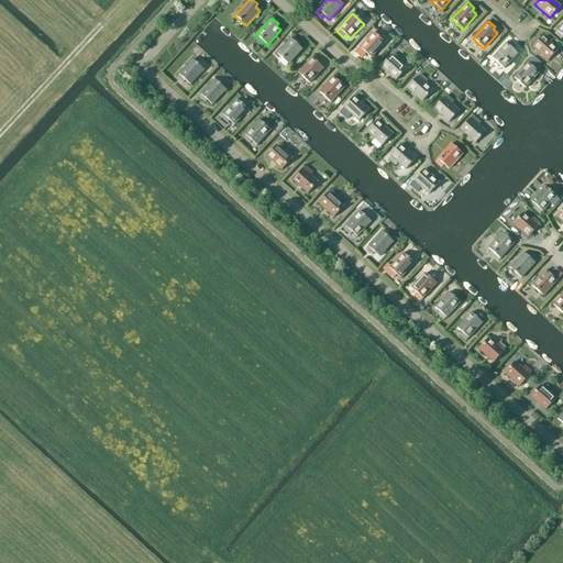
[(364,56),(366,54),(371,58),(385,43),(373,33),(360,47),(357,51),(364,56)]
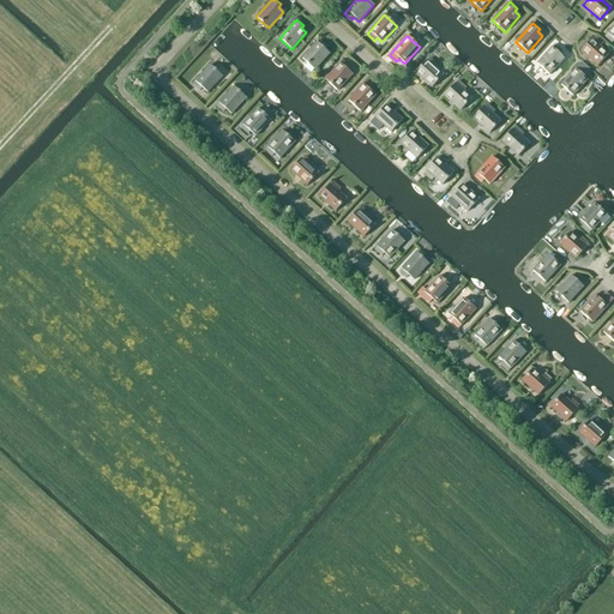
[(593,40),(581,52),(597,66),(608,54),(600,47),(602,44),(596,37),(593,41),(593,40)]
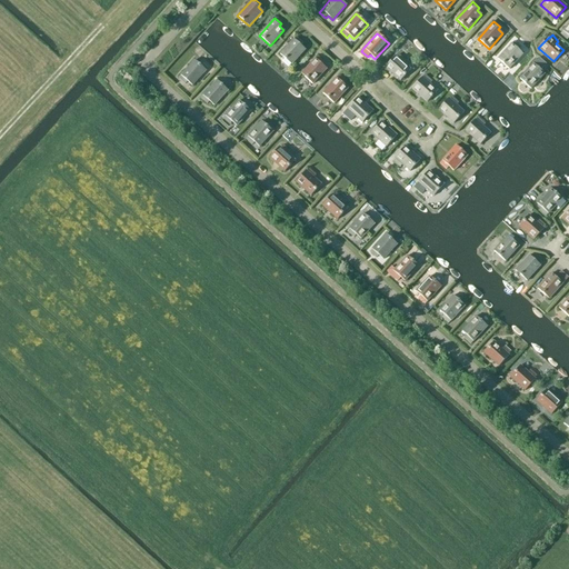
[(300,46),(302,42),(297,37),(293,39),(280,55),(291,65),(306,50),(300,46)]
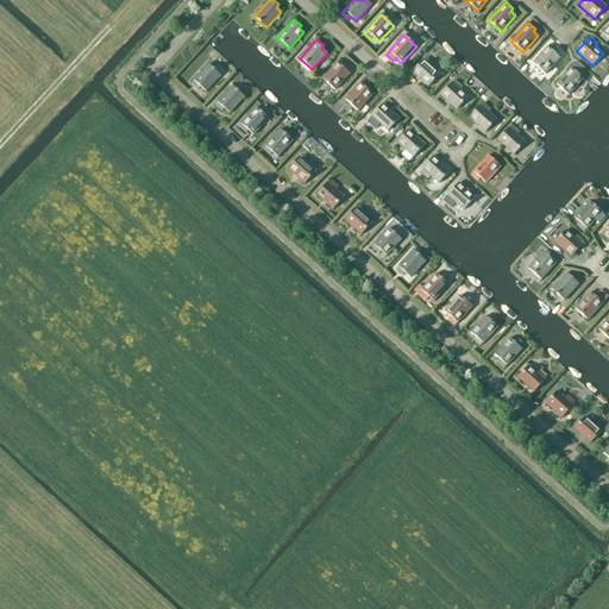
[(554,54),(557,51),(551,44),(547,48),(547,46),(533,63),(545,75),(559,58),(554,54)]
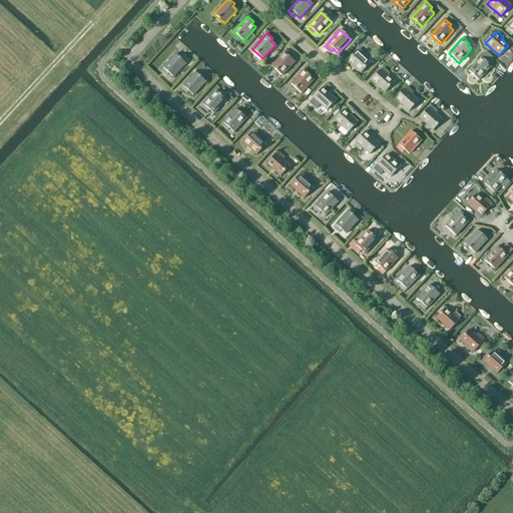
[(357,50),(347,61),(361,73),(370,63),(363,57),(366,54),(360,49),(358,51),(357,50)]
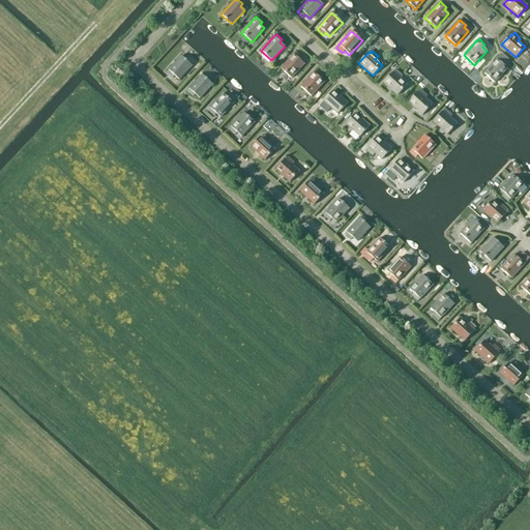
[(299,60),(302,58),(296,52),(294,55),(293,55),(281,68),(291,79),(304,64),(299,60)]
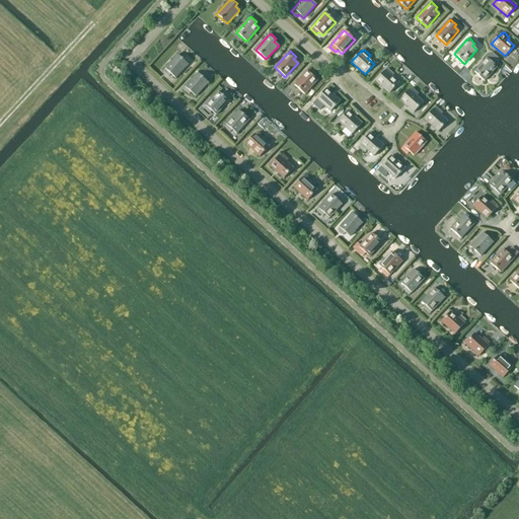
[(487,58),(473,72),(485,81),(497,68),(493,64),(498,59),(492,53),(487,58)]
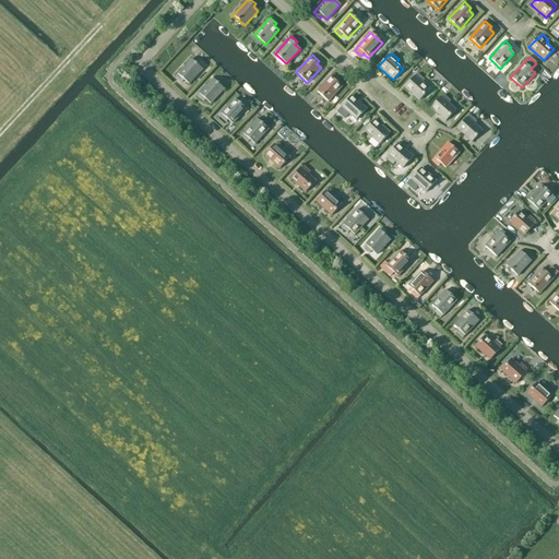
[(181,83),(183,80),(189,84),(202,70),(191,59),(178,74),(175,76),(181,83)]
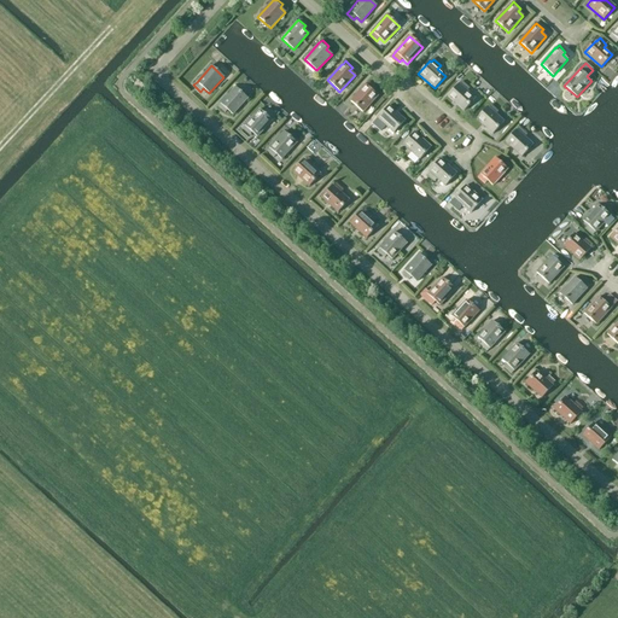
[(136,80),(132,85),(144,94),(147,89),(136,80)]
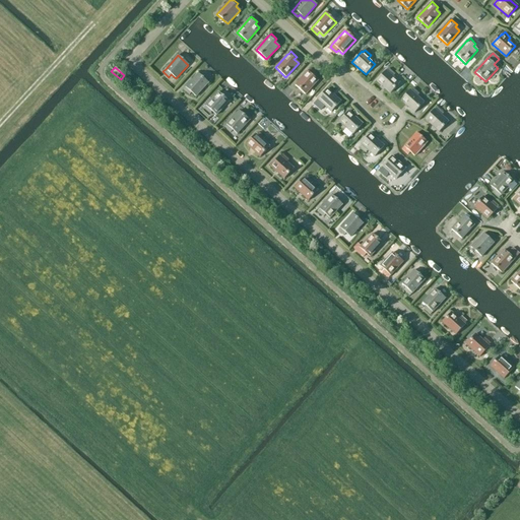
[(314,77),(316,74),(310,69),(308,71),(295,85),(305,94),(318,81),(314,77)]
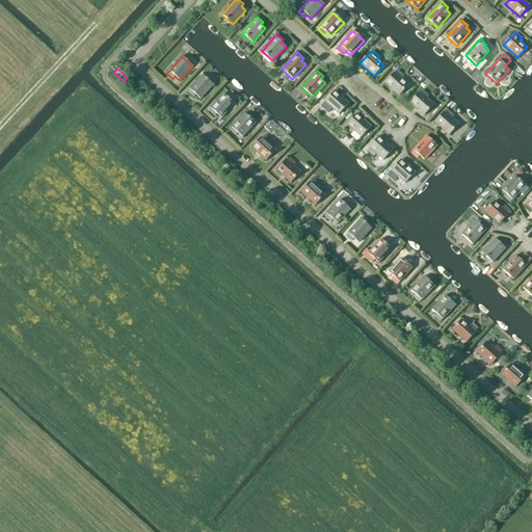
[(395,73),(384,83),(399,96),(408,85),(401,79),(404,76),(398,71),(396,73),(395,73)]
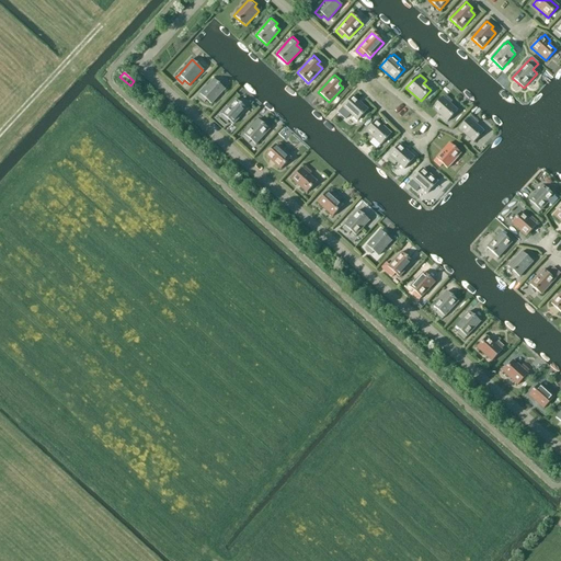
[(204,103),(206,100),(212,104),(225,90),(214,79),(199,94),(197,96),(204,103)]
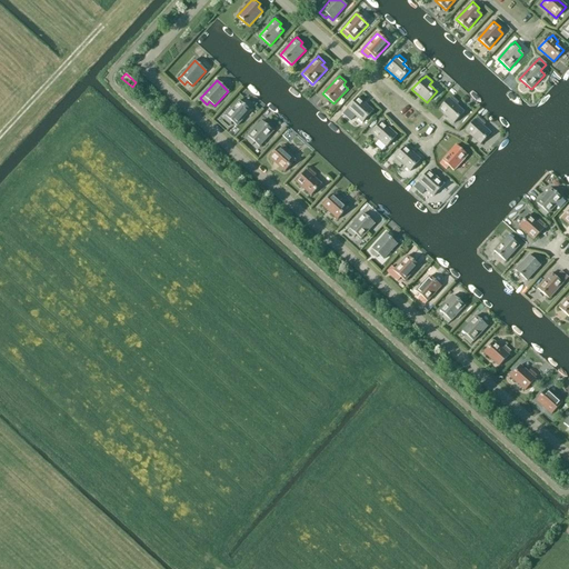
[(449,99),(438,110),(453,123),(463,112),(456,106),(459,102),(452,97),(449,99)]
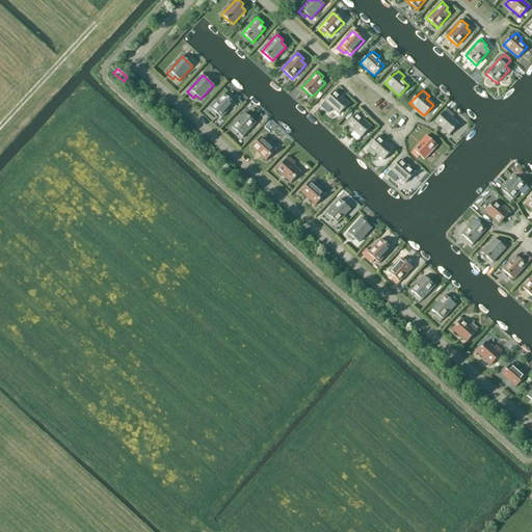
[(329,111),(331,108),(339,114),(349,104),(335,91),(324,102),(325,103),(323,105),(329,111)]
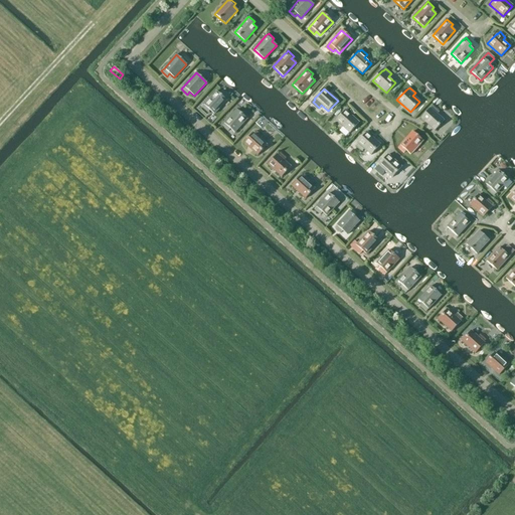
[(207,113),(210,111),(214,115),(226,101),(216,92),(204,105),(201,108),(207,113)]
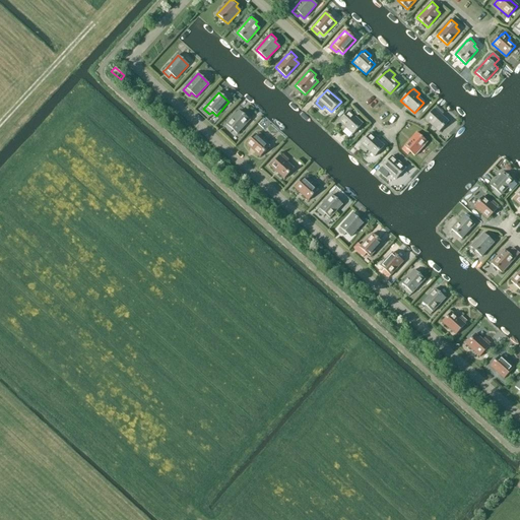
[(251,118),(255,116),(249,106),(245,109),(251,118)]
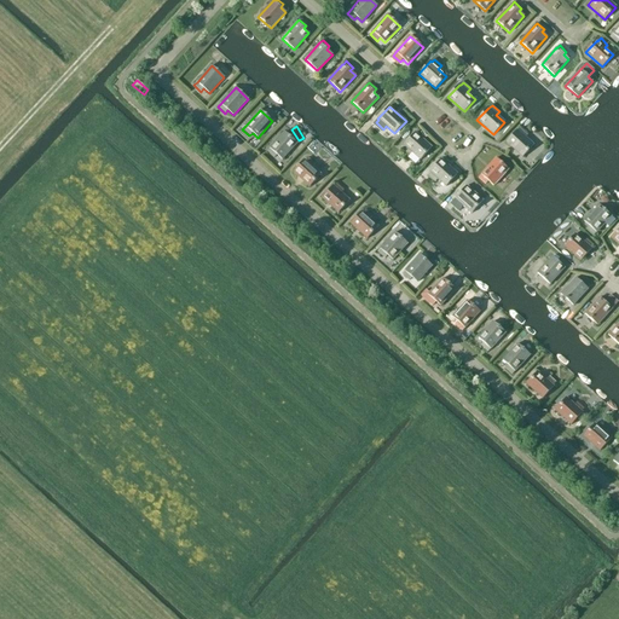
[(518,131),(505,143),(522,157),(533,145),(525,138),(528,134),(521,128),(518,131)]
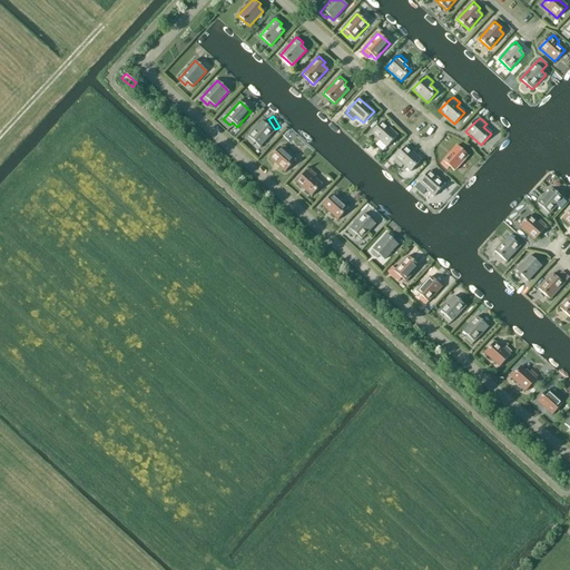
[(253,146),(255,143),(259,147),(274,131),(262,121),(248,137),(246,139),(253,146)]
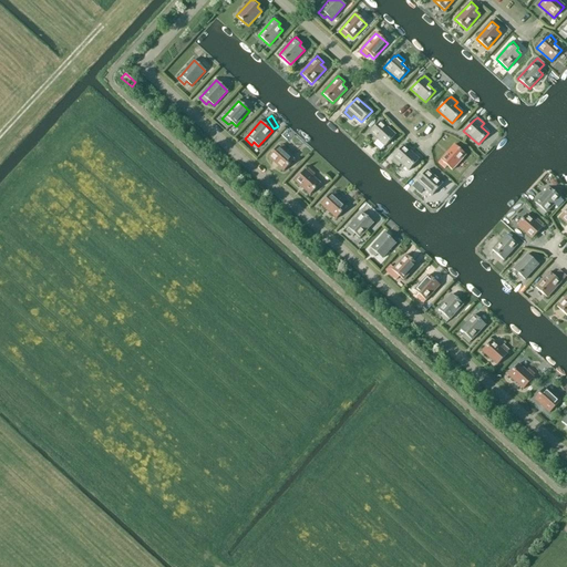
[(374,143),(378,140),(384,146),(395,135),(380,122),(370,133),(371,134),(368,136),(374,143)]
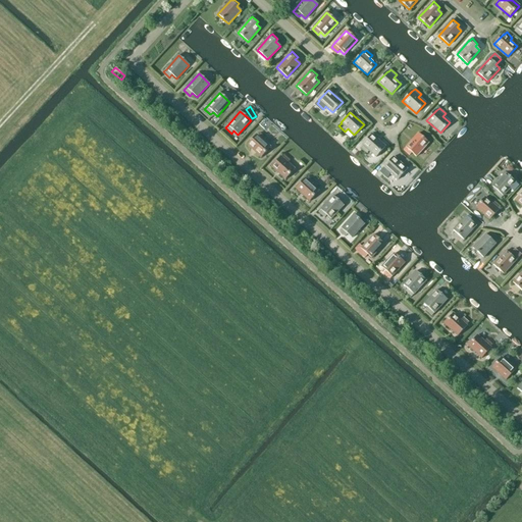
[(257,135),(247,145),(261,158),(270,147),(263,141),(265,139),(260,133),(257,136),(257,135)]
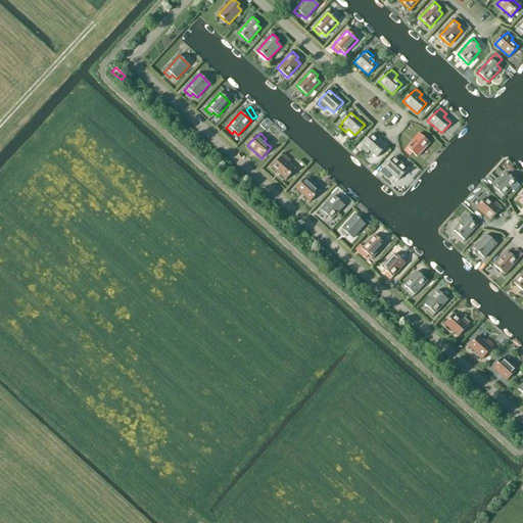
[(410,155),(413,153),(417,157),(429,143),(419,134),(407,148),(405,150),(410,155)]
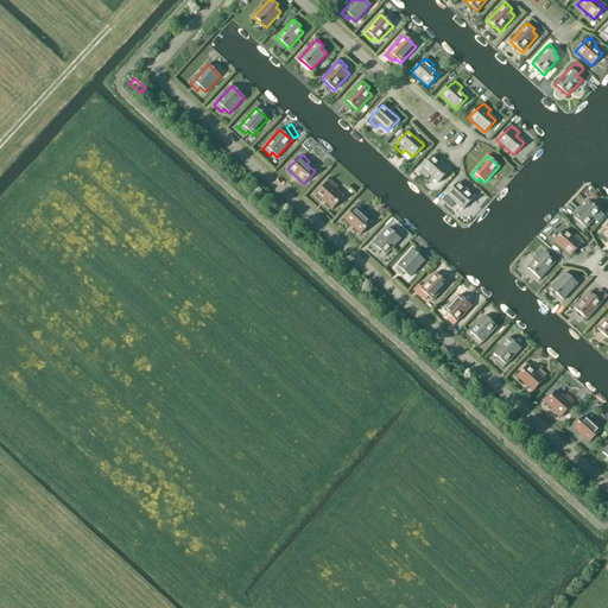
[(428,179),(430,176),(438,184),(449,171),(432,157),(422,169),(423,170),(420,172),(428,179)]
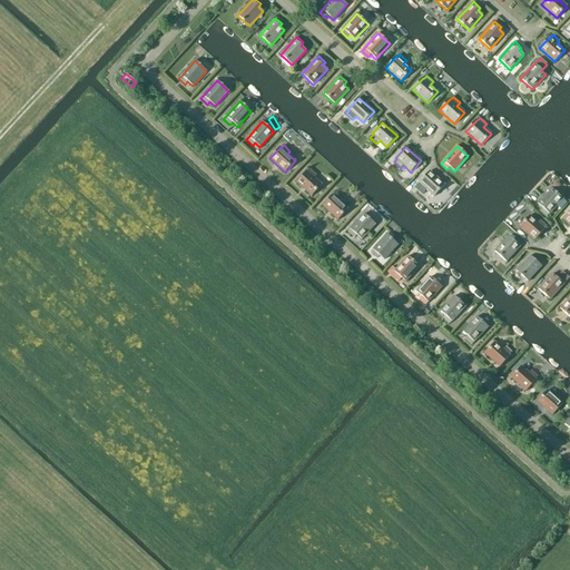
[(306,172),(296,183),(312,196),(322,185),(314,178),(316,175),(310,169),(307,172),(306,172)]
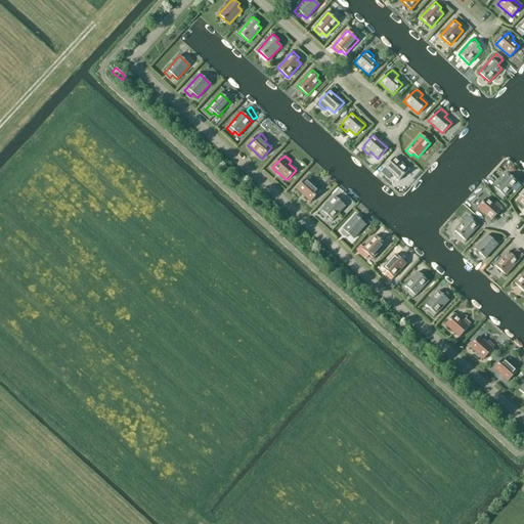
[(395,158),(381,173),(388,179),(392,174),(399,181),(408,170),(395,158)]
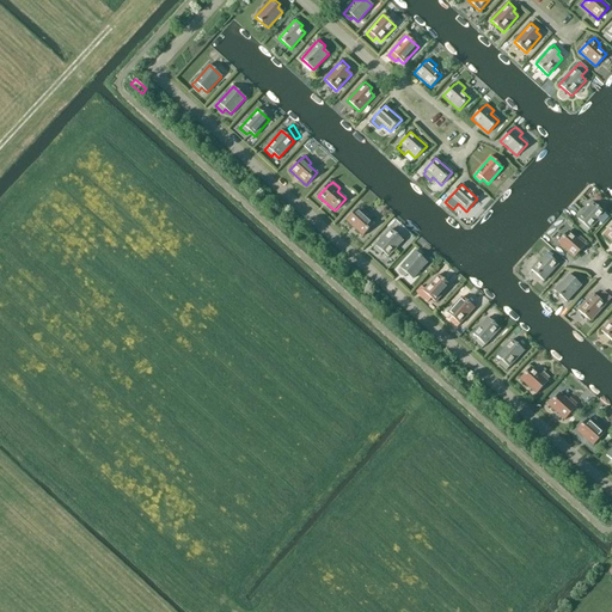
[(592,202),(577,219),(582,224),(580,226),(587,233),(598,221),(601,225),(609,218),(604,214),(605,214),(592,202)]
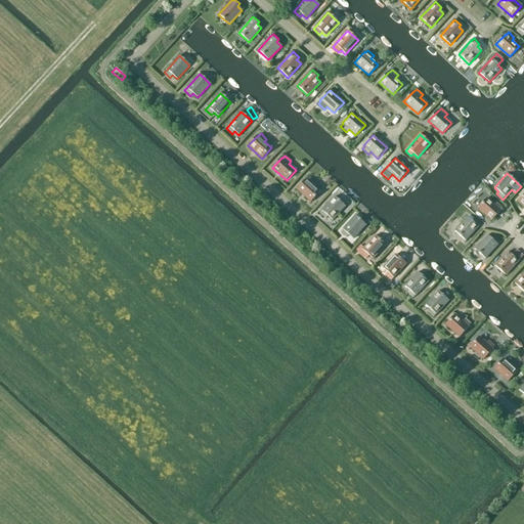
[(306,179),(297,189),(310,203),(320,192),(313,185),(315,183),(309,177),(307,180),(306,179)]
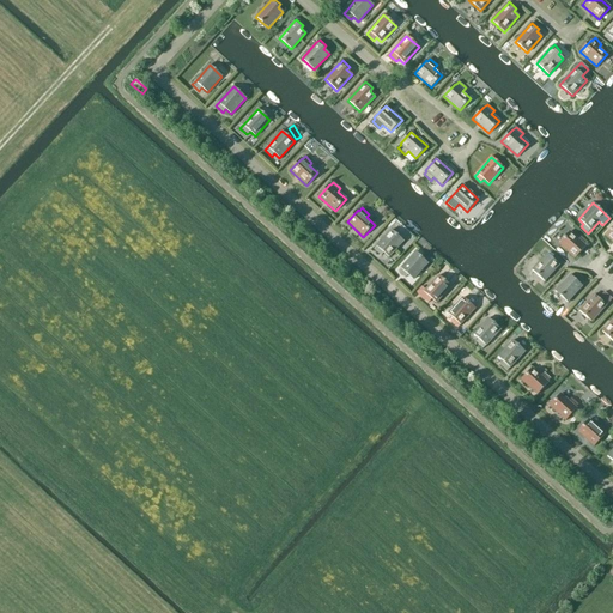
[(381,256),(383,253),(389,258),(404,241),(392,230),(376,247),(374,249),(381,256)]
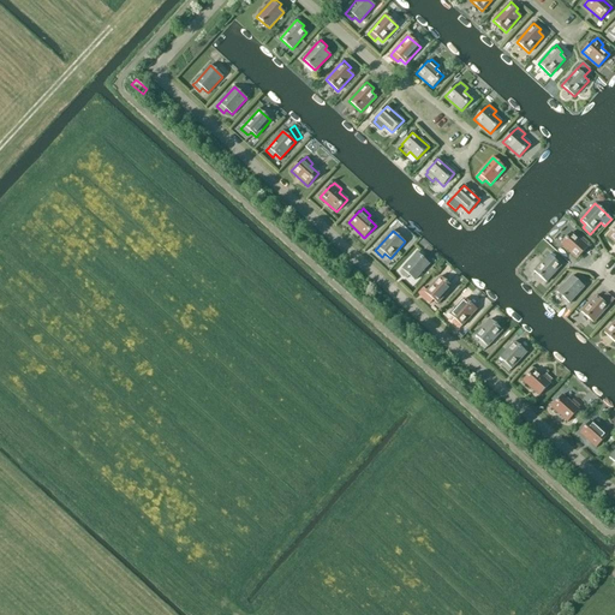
[(577,260),(587,248),(586,246),(590,244),(583,237),(579,240),(572,232),(560,245),(577,260)]
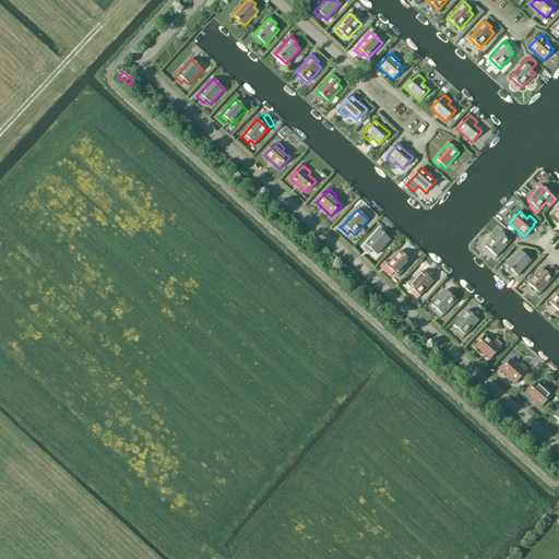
[(369,253),(371,251),(377,256),(390,240),(379,230),(365,245),(366,245),(363,248),(369,253)]
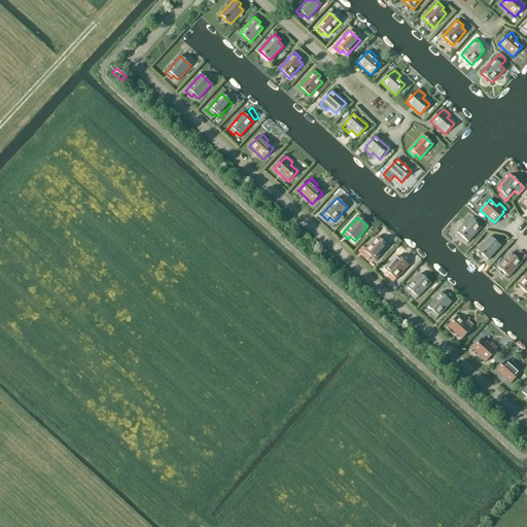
[(477,220),(475,222),(470,218),(457,233),(467,242),(481,229),(481,227),(483,225),(477,220)]
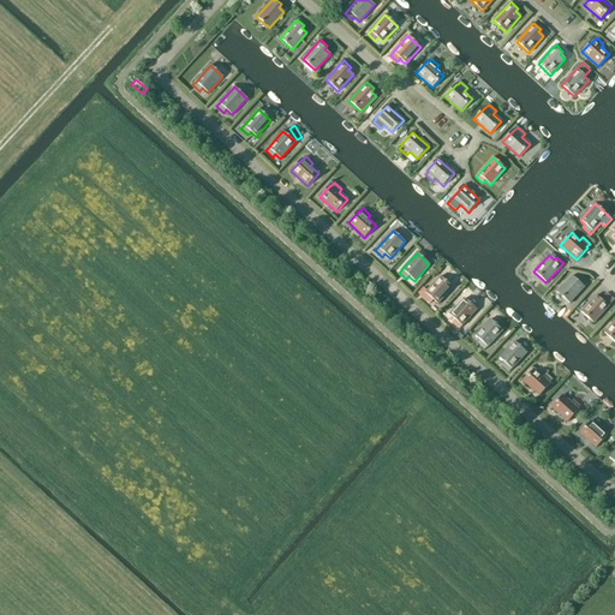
[(430,305),(434,300),(437,304),(453,287),(440,276),(427,292),(423,288),(418,294),(430,305)]
